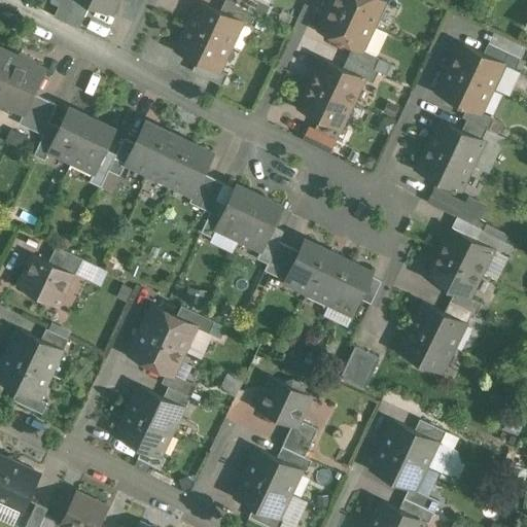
[(86,0),(51,0),(51,2),(59,5),(84,18),(92,2),(86,0)]
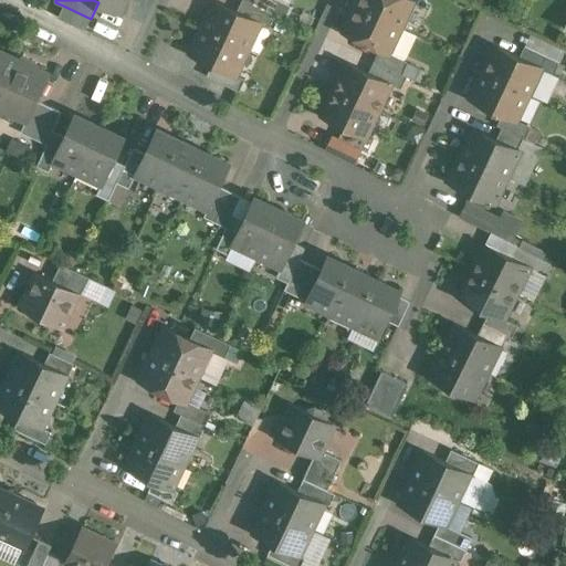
[(124,0),(93,0),(98,2),(118,12),(124,0)]
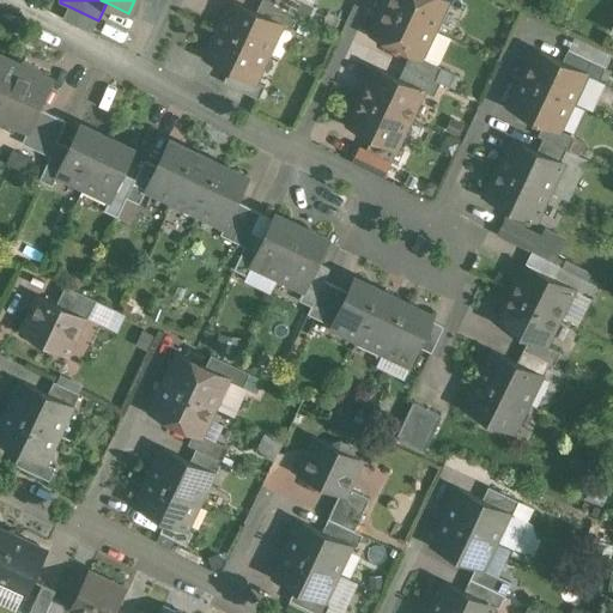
[(289,11),(265,0),(261,0),(256,12),(281,24),(280,24),(292,29),(298,16),(289,11)]
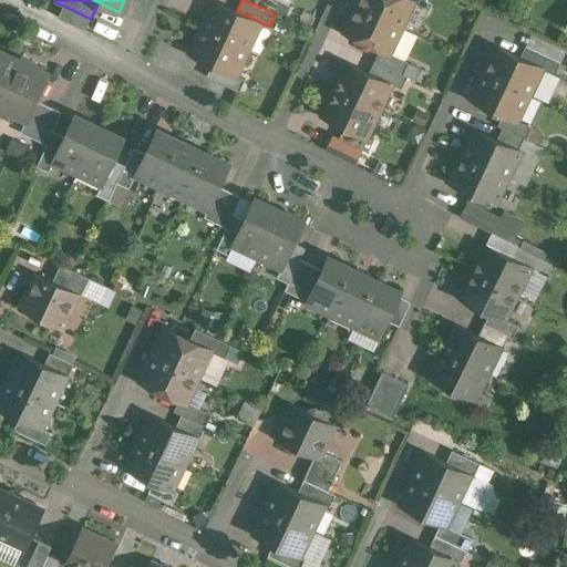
[(271,0),(245,0),(267,10),(271,0)]
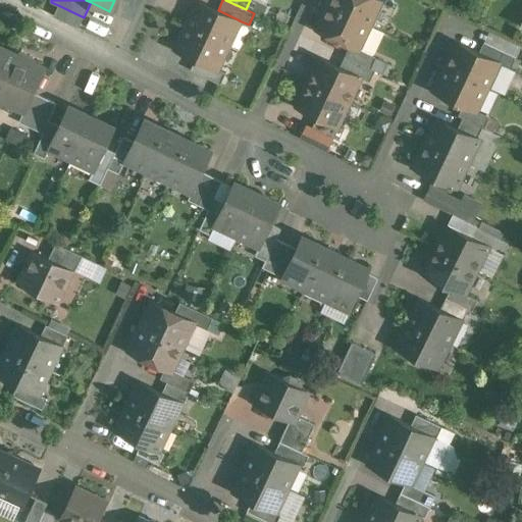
[(380,0),(379,0),(330,0),(328,5),(369,24),(380,0)]
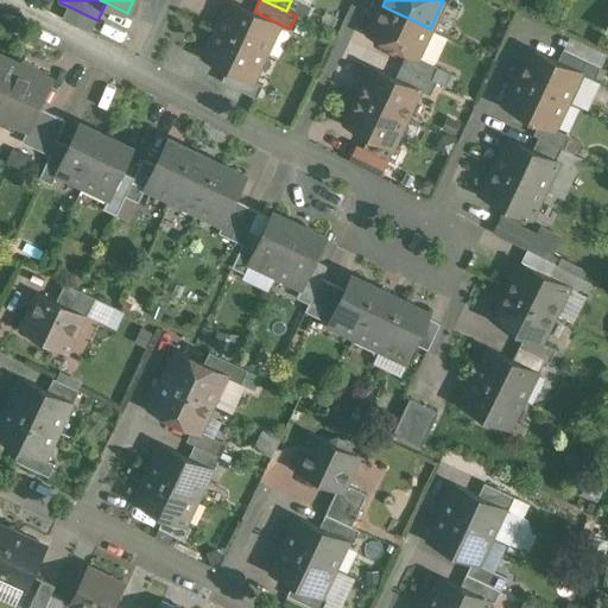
[(254,12),(232,1),(219,30),(266,51),(278,24),(279,24),(254,12)]
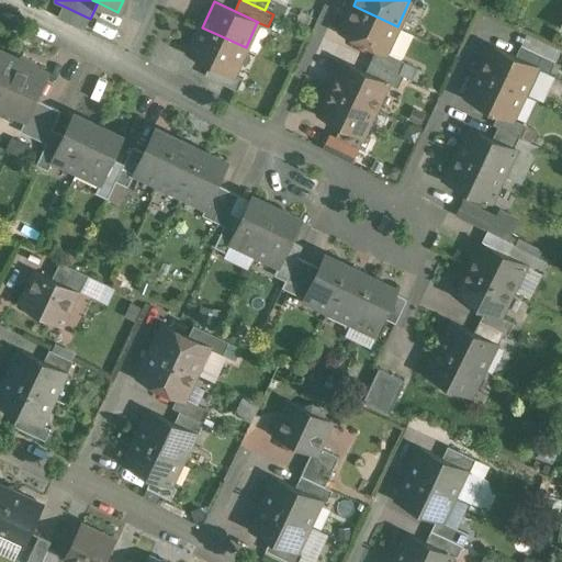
[(90,19),(63,6),(57,17),(85,29),(90,19)]
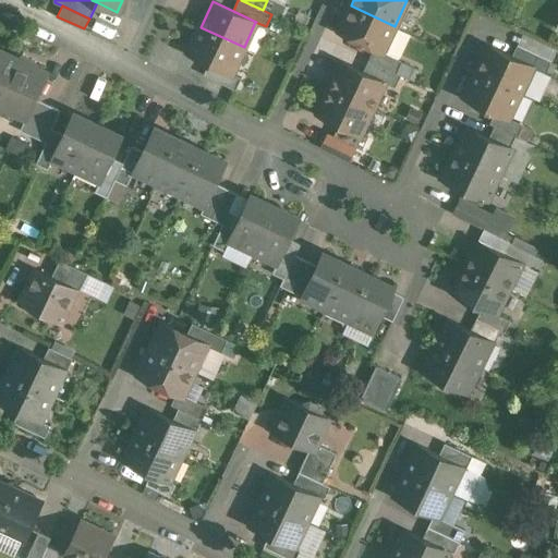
[(395,26),(351,5),(339,32),(374,48),(383,52),(383,51),(395,26)]
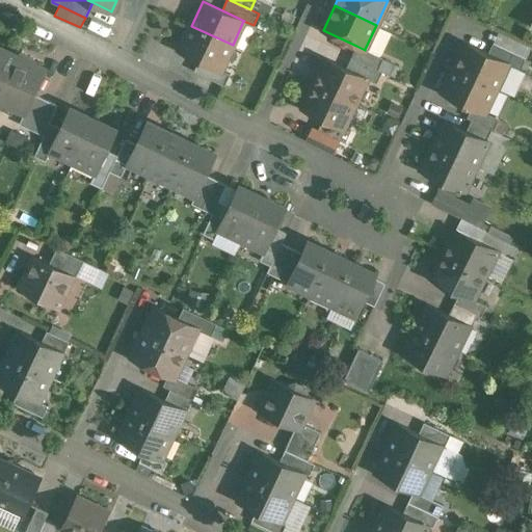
[(233,45),(191,26),(180,50),(200,59),(221,70),(233,45)]
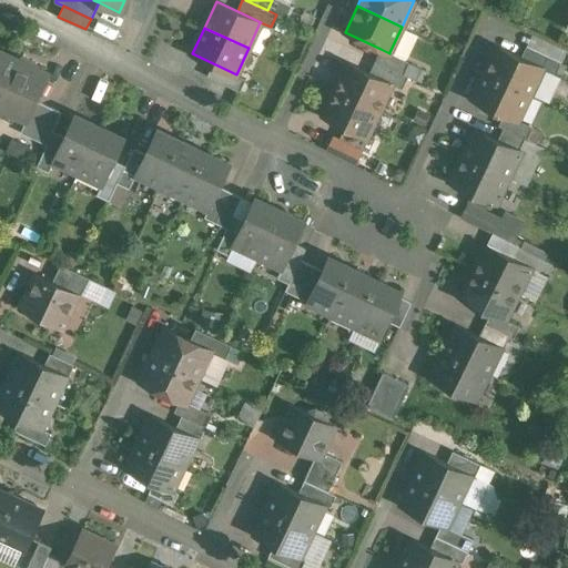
[(561,62),(526,46),(520,58),(541,67),(541,68),(556,74),(561,62)]
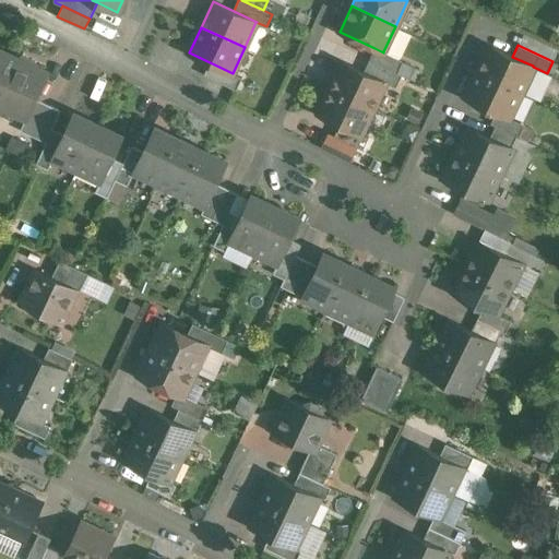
[(512,57),(489,46),(477,71),(521,92),(533,67),(533,66),(512,57)]
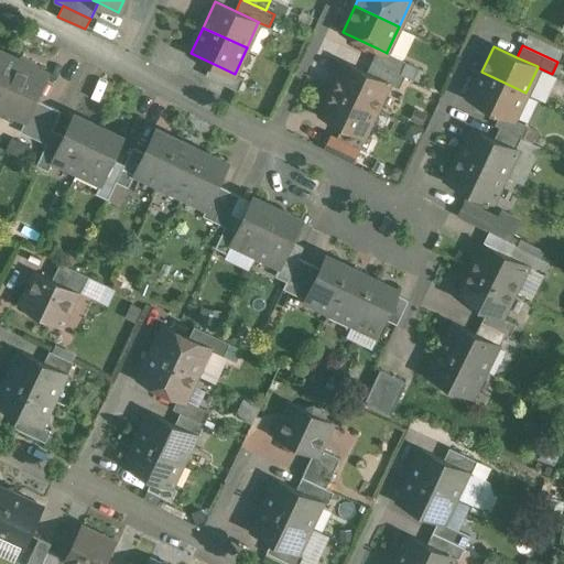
[(407,62),(387,52),(387,53),(378,49),(372,61),(401,74),(407,62)]
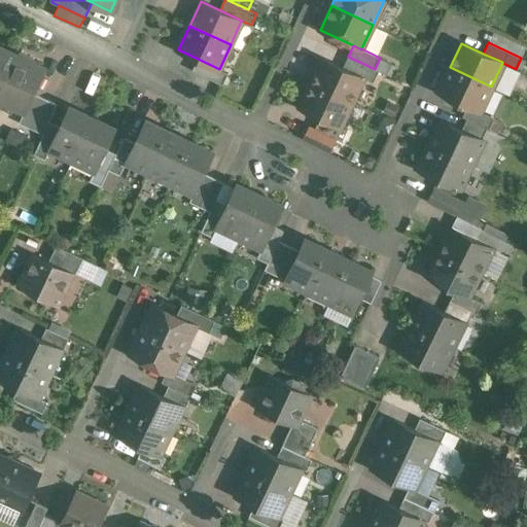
[(19,55),(4,48),(0,57),(0,97),(2,98),(0,101),(0,103),(12,109),(14,104),(26,109),(34,93),(45,68),(31,61),(33,58),(20,51),(19,55)]
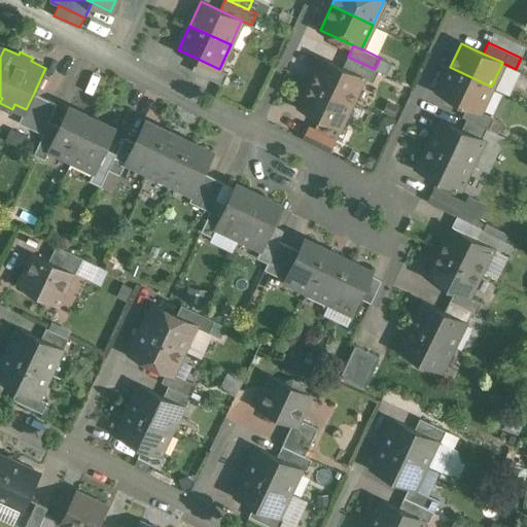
[(375,69),(348,57),(343,68),(363,77),(374,82),(379,70),(375,69)]
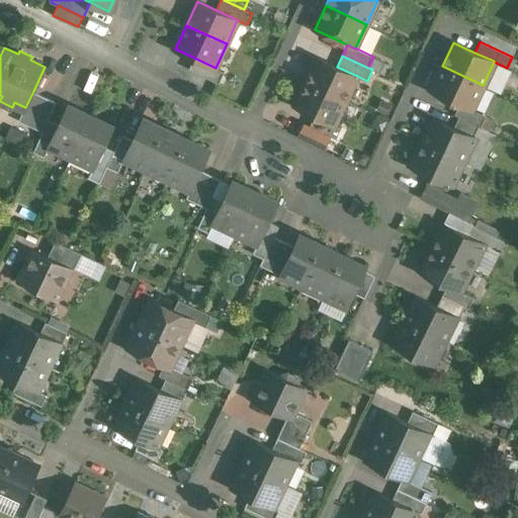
[(337,67),(317,57),(306,81),(346,100),(357,76),(337,67)]
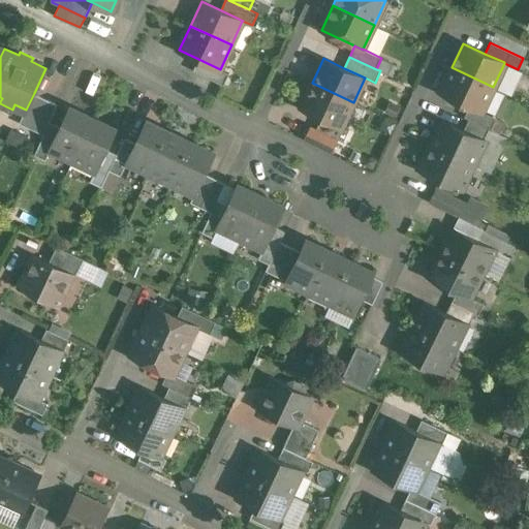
[(220,69),(198,59),(193,70),(223,85),(229,73),(220,69)]
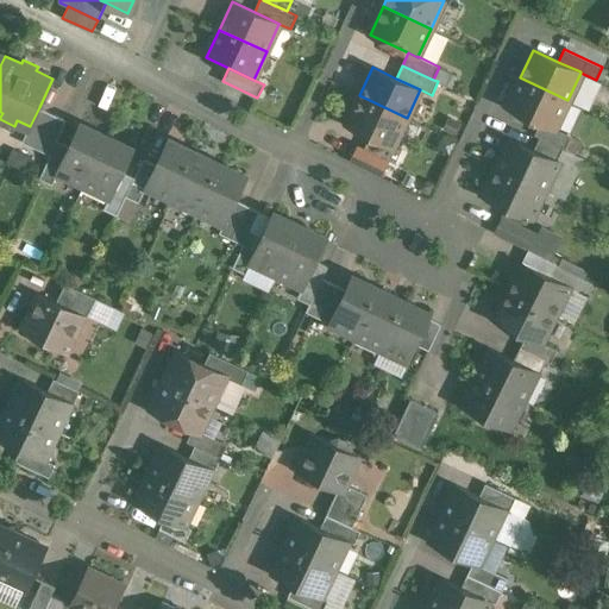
[(567,100),(520,77),(507,106),(540,121),(554,129),(554,127),(567,100)]
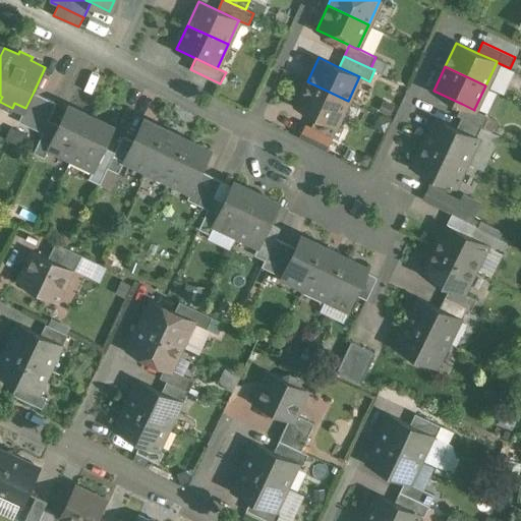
[(348,101),(307,81),(296,106),(317,115),(337,124),(348,101)]
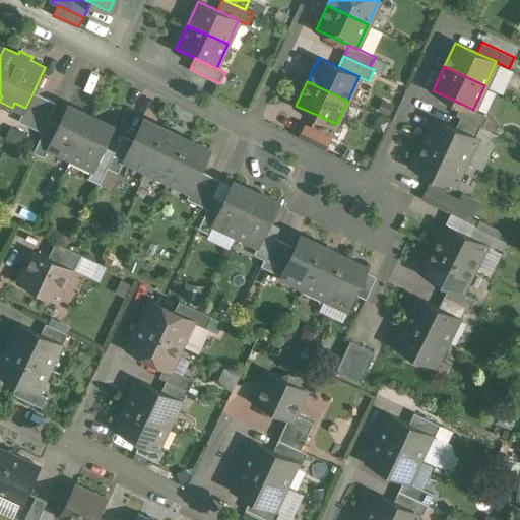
[(34,91),(25,108),(19,121),(30,126),(45,96),(34,91)]
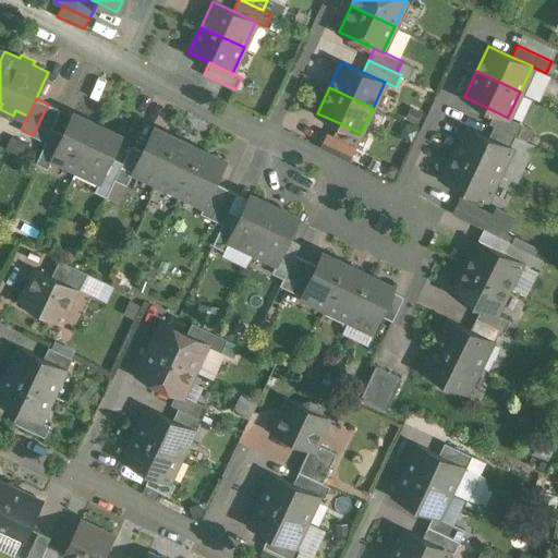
[(48,104),(33,135),(46,142),(52,129),(60,110),(48,104)]
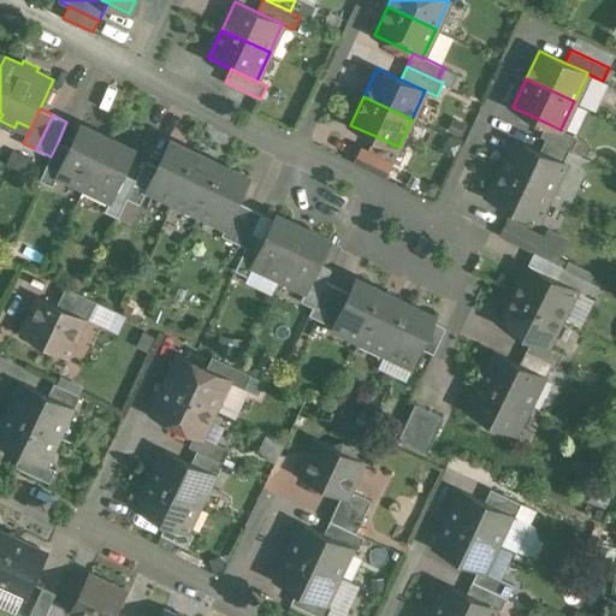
[(579,137),(561,129),(561,130),(546,123),(540,136),(546,138),(572,150),(579,137)]
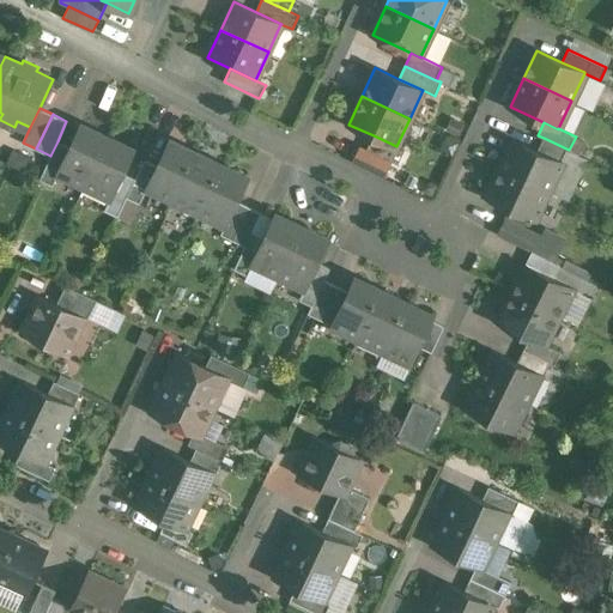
[(71,147),(59,173),(85,184),(108,137),(82,123),(71,147)]
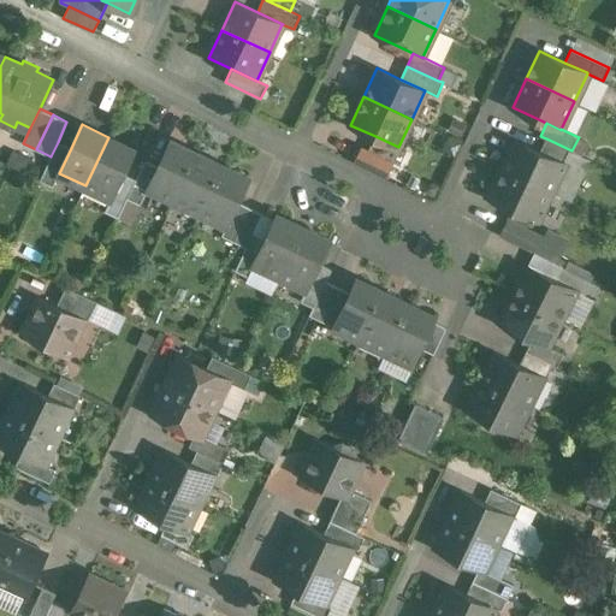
[(407,150),(398,147),(375,136),(368,149),(394,161),(401,165),(407,150)]
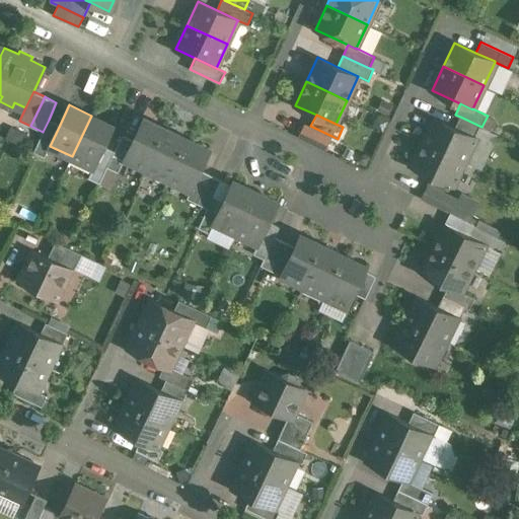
[(91,116),(72,156),(94,167),(104,146),(114,126),(91,116)]
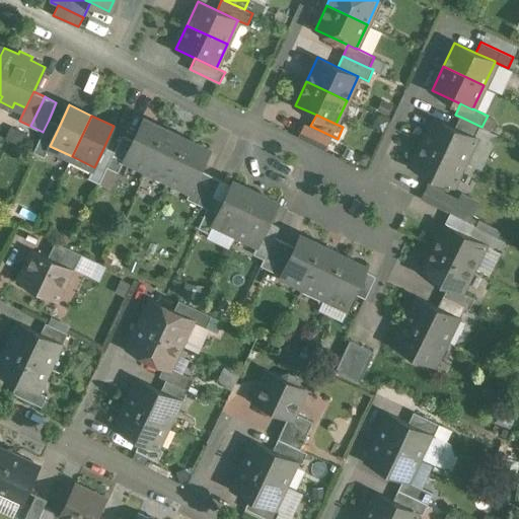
[(482,127),(460,117),(455,128),(475,137),(475,138),(476,138),(482,127)]
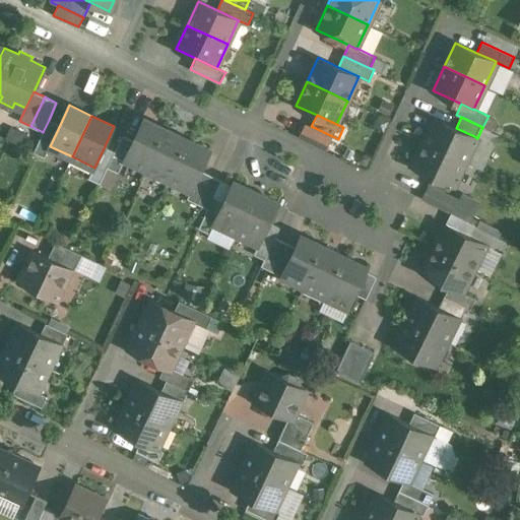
[(133,140),(125,158),(147,170),(167,129),(144,118),(133,140)]
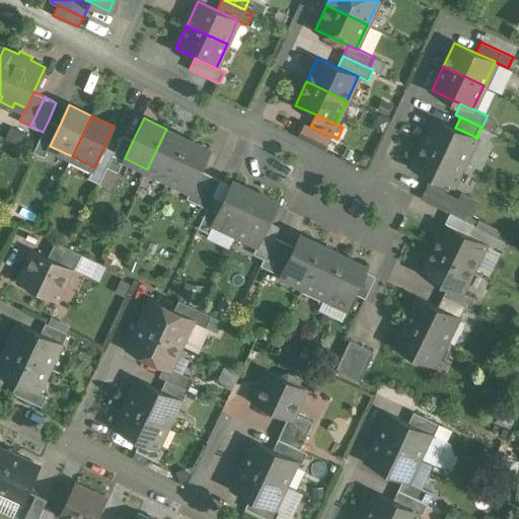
[(455,128),(435,119),(424,142),(464,161),(475,138),(475,137),(455,128)]
